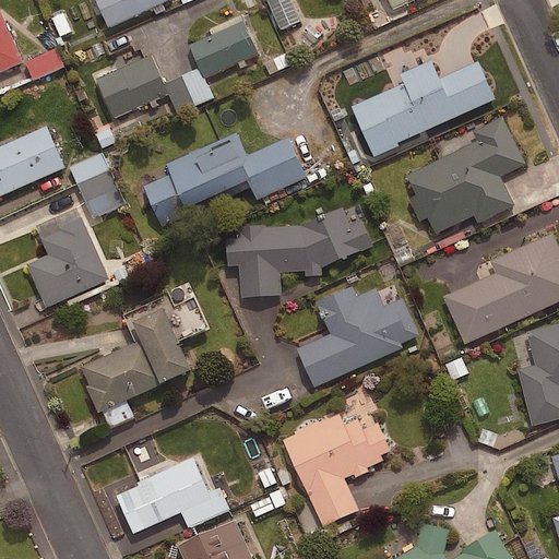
[(161,0),(96,0),(108,24),(161,0)]
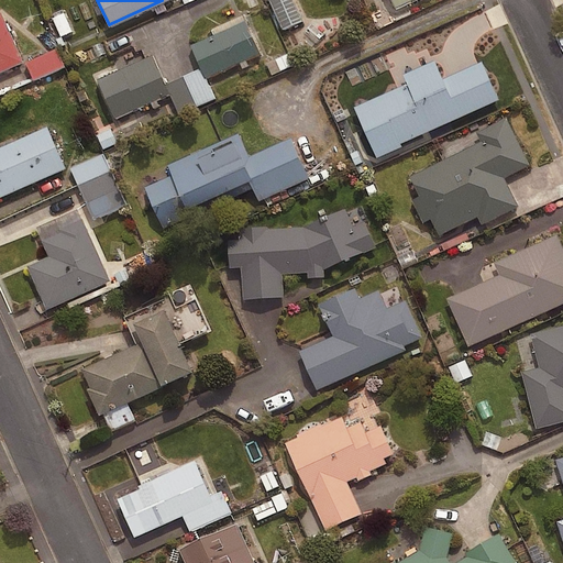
[(306,22),(295,0),(273,0),(269,2),(284,32),(306,22)]
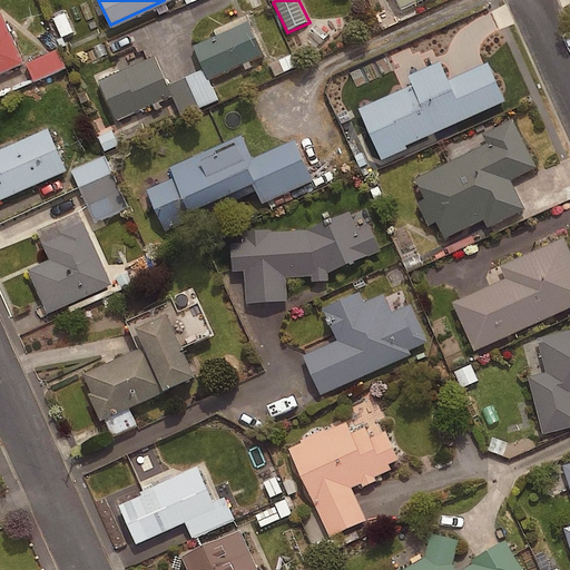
[(262,51),(247,18),(193,42),(208,75),(262,51)]
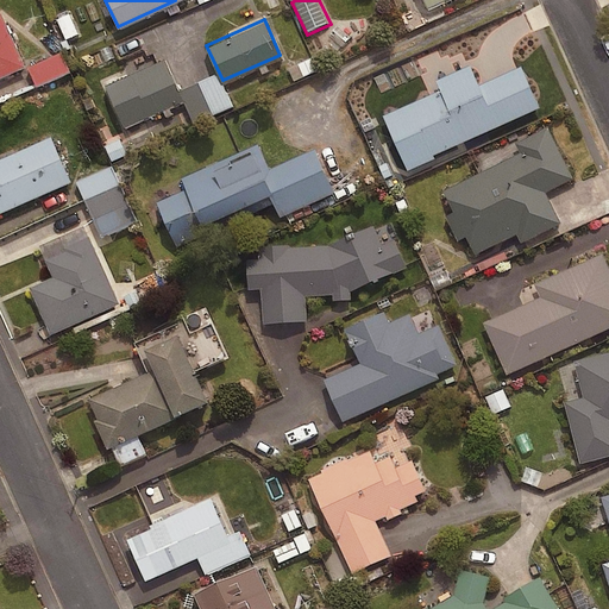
[(0,87),(31,74),(7,20),(0,23),(0,87)]
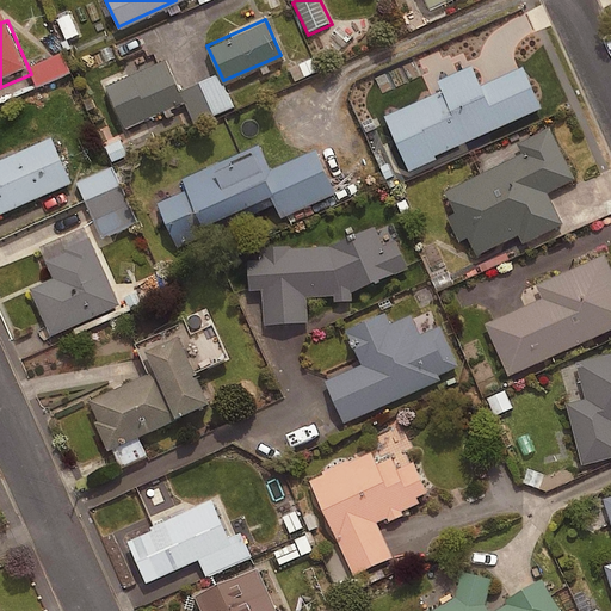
[(183,97),(164,56),(106,82),(124,123),(183,97)]
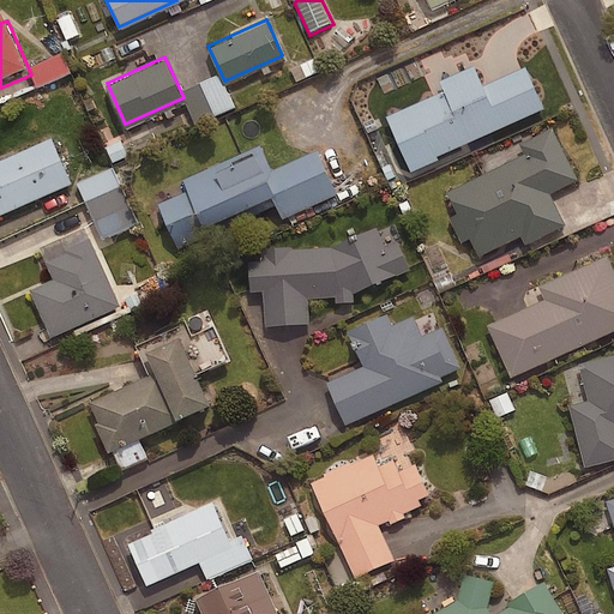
[(72,76),(65,58),(31,71),(38,89),(72,76)]
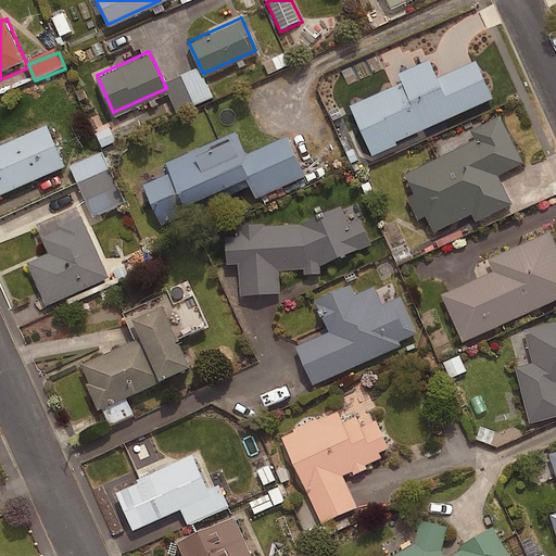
[(392,142),(491,99),(474,60),(433,77),(426,60),(395,73),(400,84),(348,106),(369,156),(394,146),(392,142)]
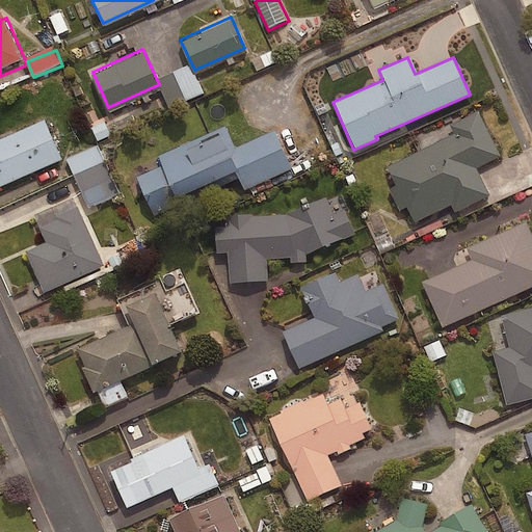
[(205,95),(192,67),(160,81),(173,109),(205,95)]
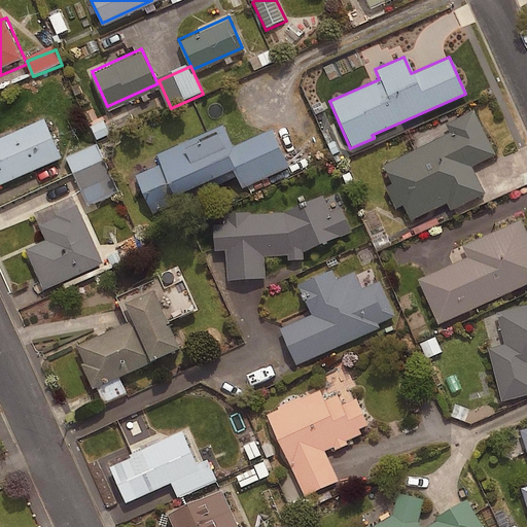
[(494,154),(470,109),(443,124),(447,132),(380,166),(389,185),(383,188),(393,209),(399,206),(407,221),(444,203),(448,211),(483,194),(469,167),(494,154)]
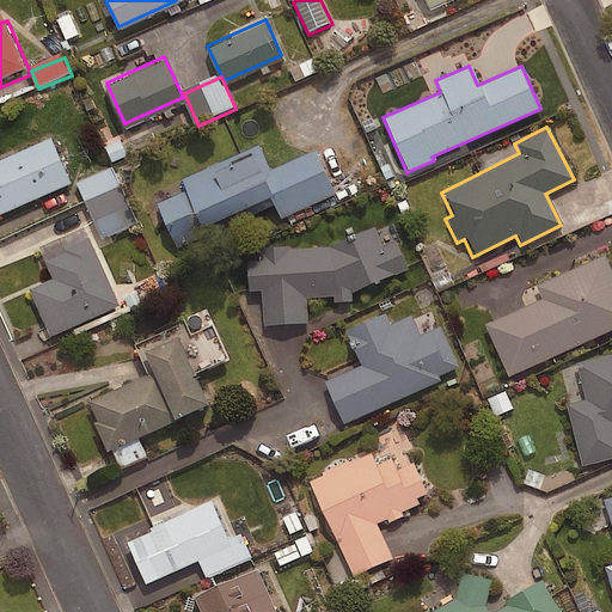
[(0,210),(71,179),(50,134),(0,155),(0,210)]
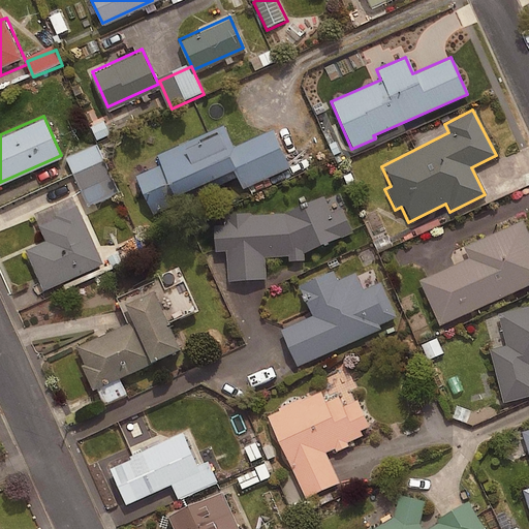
[(289,165),(273,128),(235,145),(224,122),(157,152),(161,161),(135,173),(153,212),(179,200),(175,192),(234,166),(243,186),(289,165)]
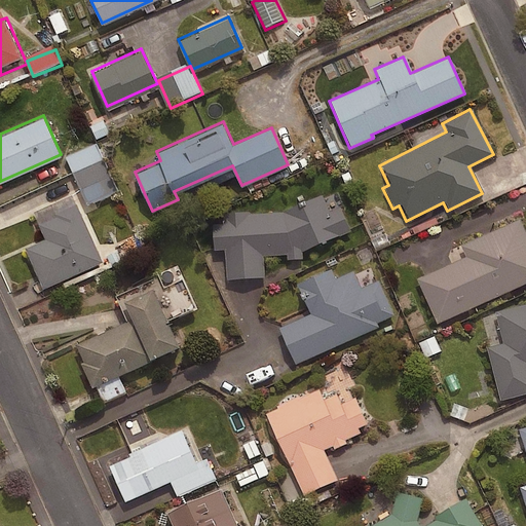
[(120,193),(99,146),(69,159),(89,207),(120,193)]
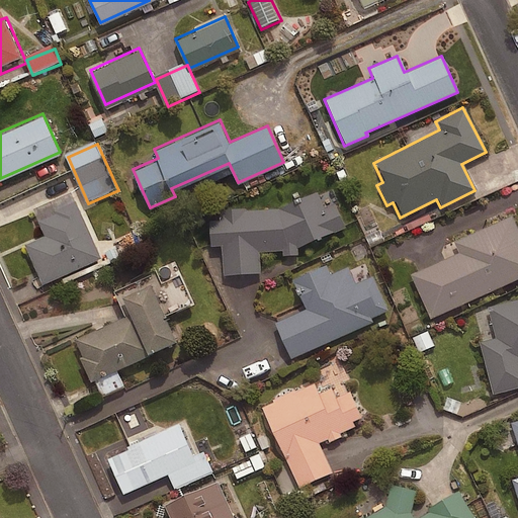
[(325,206),(317,190),(279,206),(247,208),(247,204),(221,206),(222,216),(208,217),(209,243),(222,243),(224,273),(261,271),(260,250),(282,248),(282,253),(298,252),(297,245),(345,225),(335,201),(325,206)]
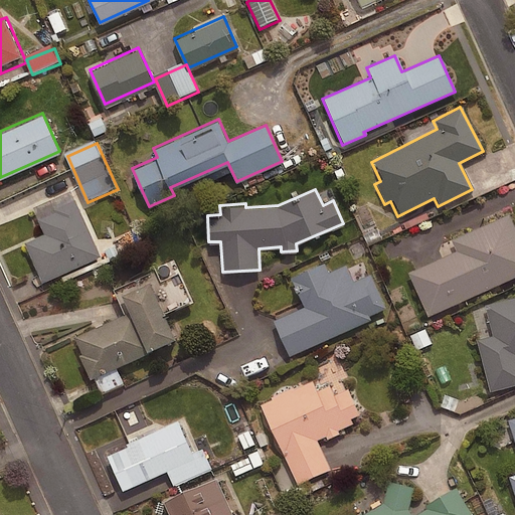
[(100,253),(73,197),(53,207),(54,210),(37,218),(44,231),(24,240),(42,280),(100,253)]
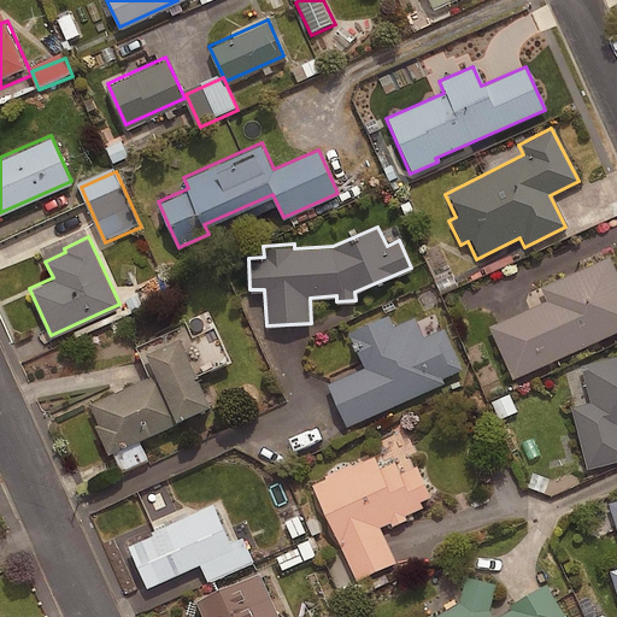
[(616,328),(616,270),(610,254),(542,285),(547,298),(489,323),(513,376),(616,328)]
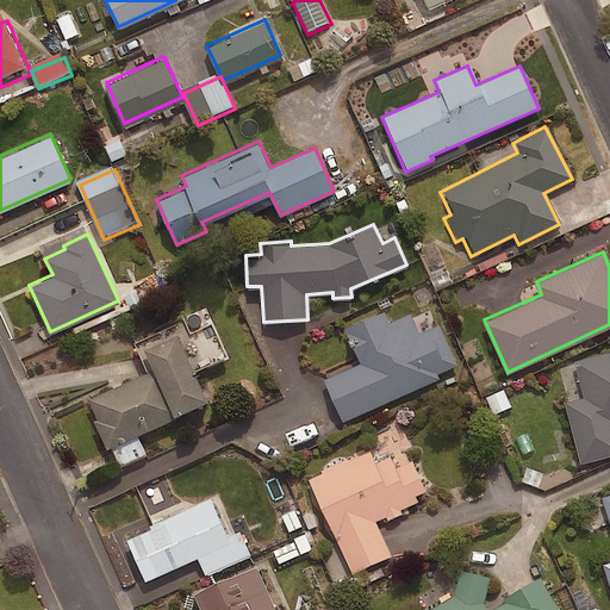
[(456,363),(439,323),(418,331),(410,312),(388,321),(384,311),(347,327),(362,361),(325,378),(343,419),(441,377),(439,372),(456,363)]
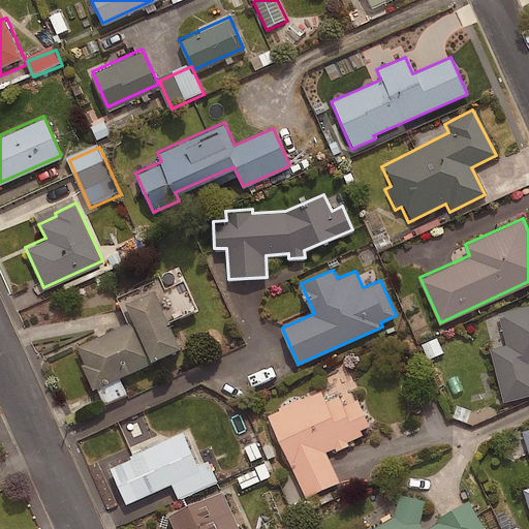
[(181,347),(153,286),(125,299),(133,317),(76,343),(85,361),(81,363),(92,387),(181,347)]
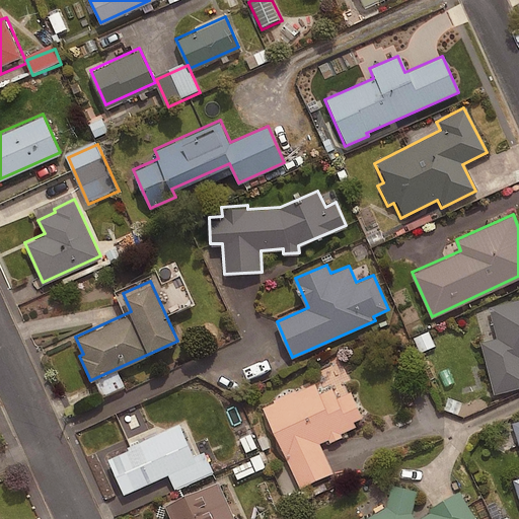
[(518,297),(490,305),(498,337),(482,342),(495,392),(518,386),(518,297)]
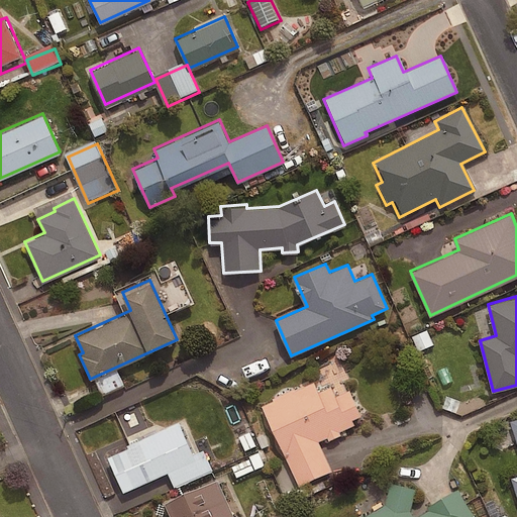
[(319,391),(314,380),(262,404),(299,485),(331,469),(318,440),(327,436),(328,439),(341,433),(340,431),(353,424),(351,419),(362,414),(349,389),(338,394),(333,384),(319,391)]
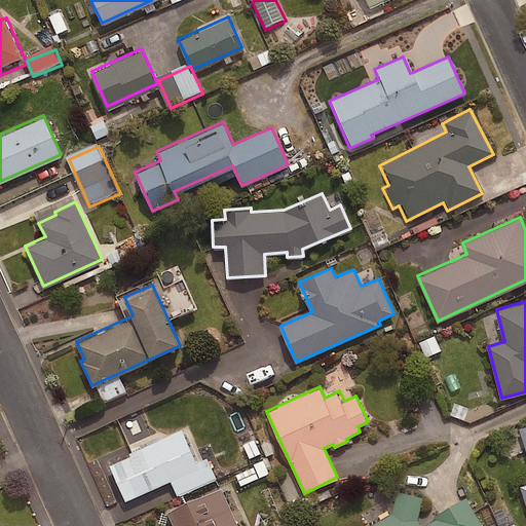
[(198,466),(181,428),(129,451),(130,454),(109,463),(125,499),(198,466)]
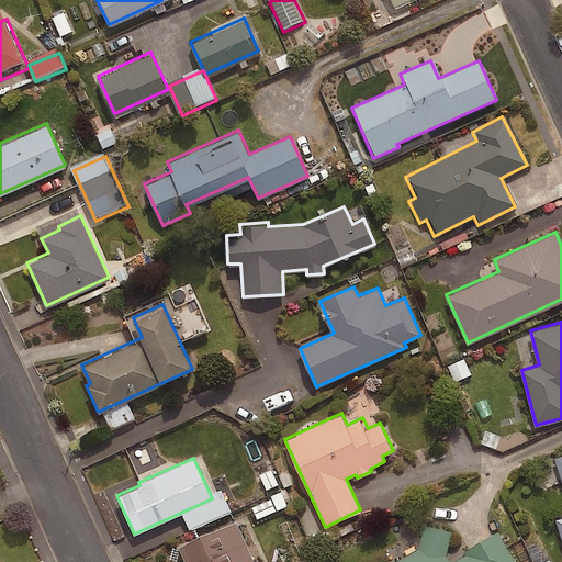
[(290,508),(283,494),(254,507),(259,521),(290,508)]
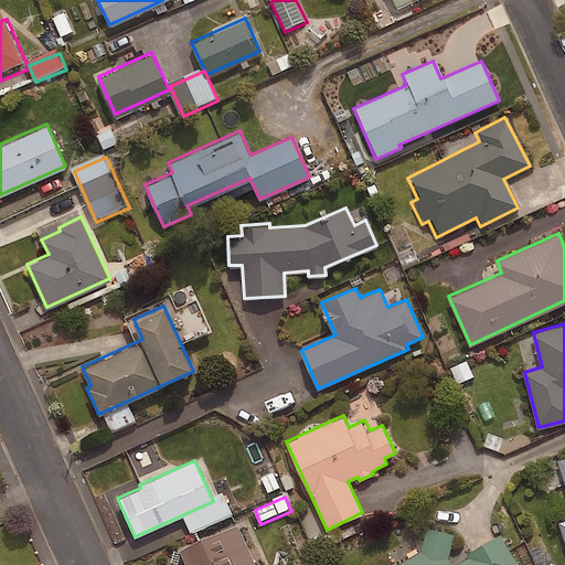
[(256,564),(237,522),(180,548),(187,564),(256,564)]
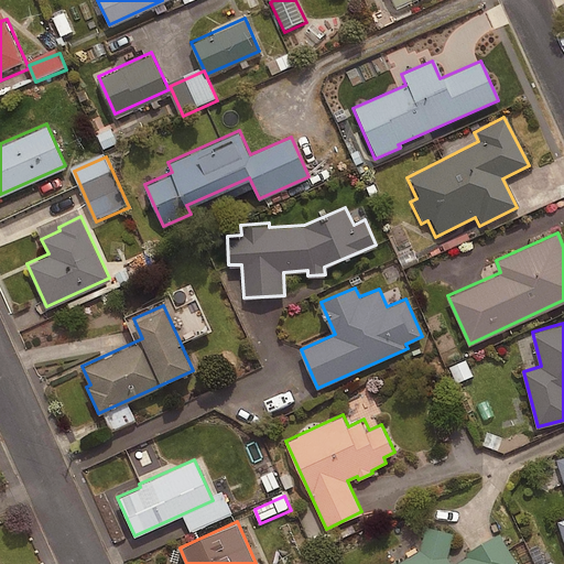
[(519,563),(500,531),(465,552),(466,554),(453,563),(447,555),(453,532),(426,525),(421,549),(393,563),(519,563)]
